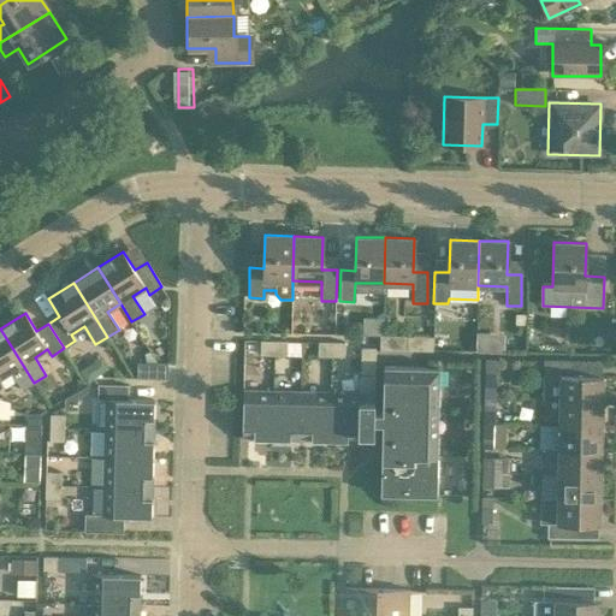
[(0,388),(3,386),(0,383),(0,378),(11,372),(22,390),(34,383),(0,329),(0,388)]
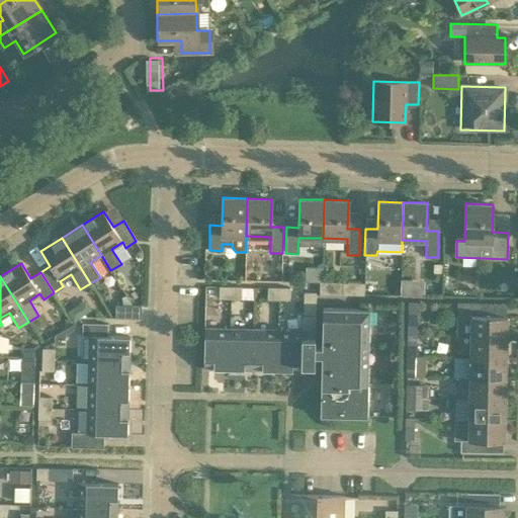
[(405,277),(405,293),(428,294),(429,278),(405,277)]
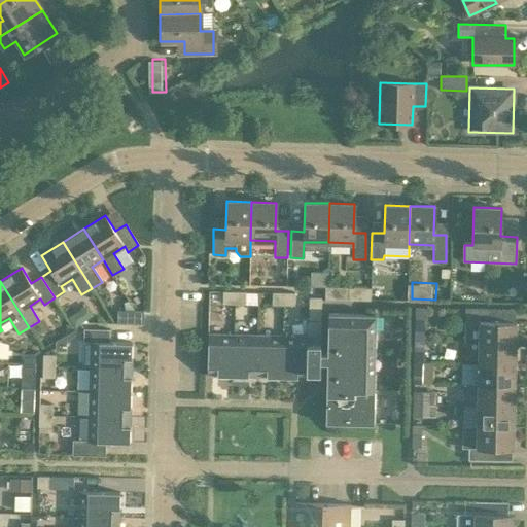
[(366,296),(367,289),(326,288),(326,301),(366,302),(366,296)]
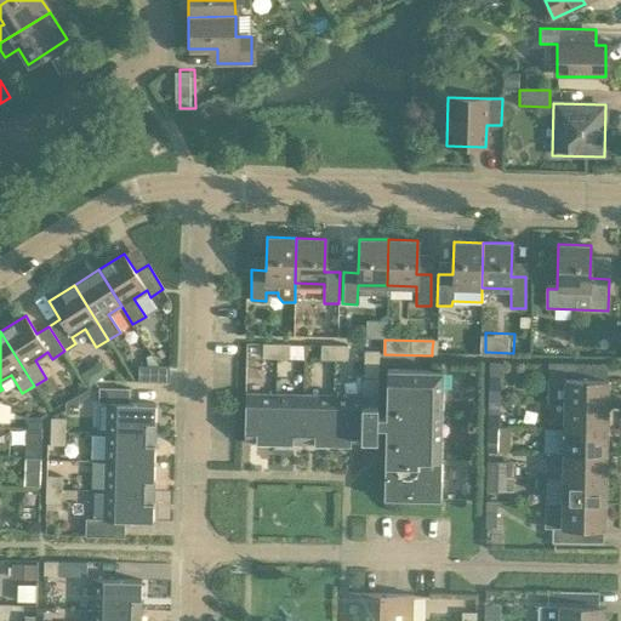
[(261,357),(274,357),(274,342),(261,342),(261,357)]
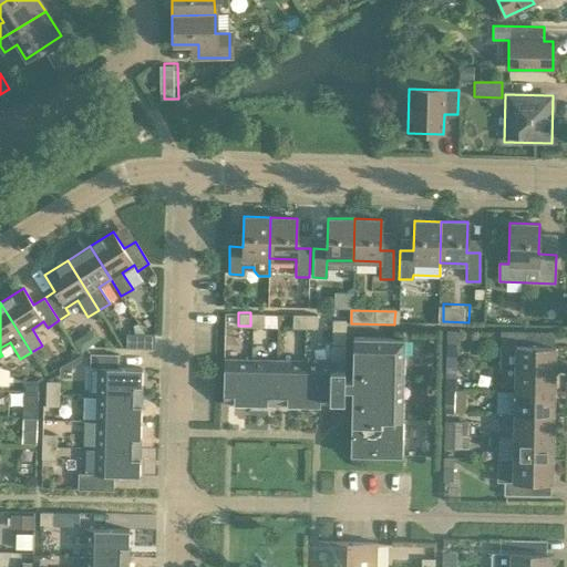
[(263,313),(250,312),(250,326),(263,326),(263,313)]
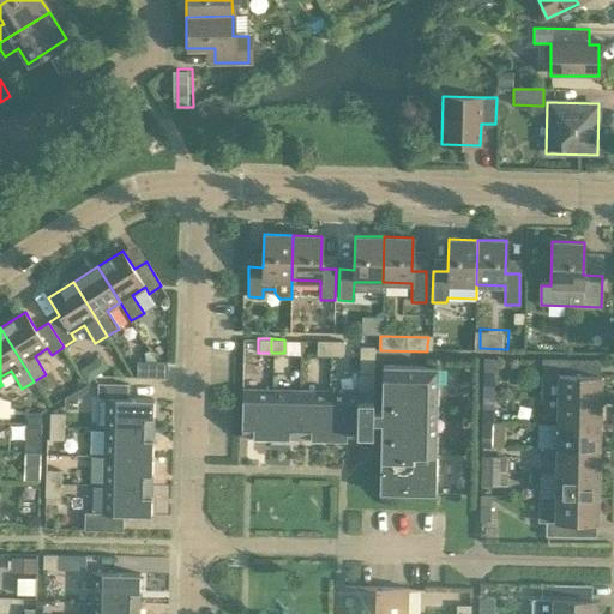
[(597,339),(597,349),(611,349),(611,339),(597,339)]
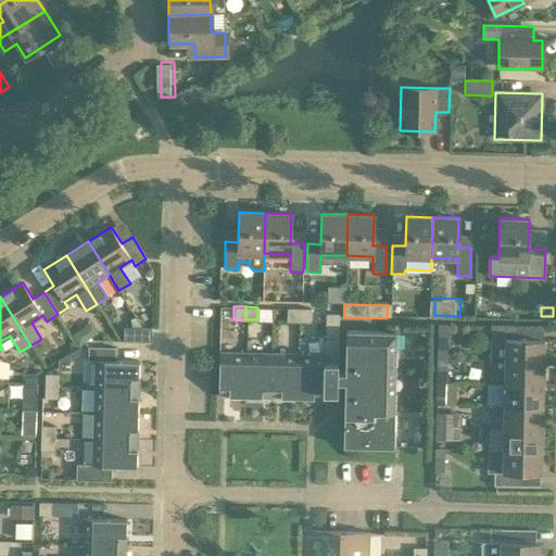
[(286,321),(298,321),(298,308),(286,308),(286,321)]
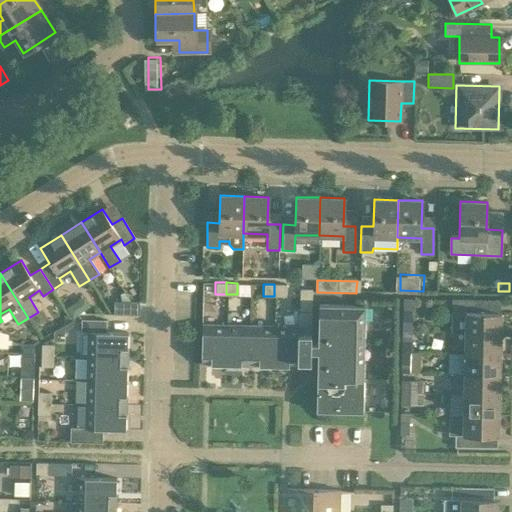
[(285,284),(274,284),(274,296),(285,296),(285,284)]
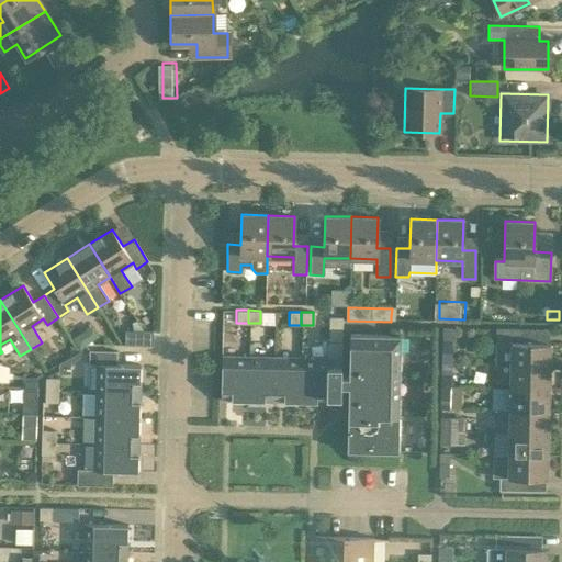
[(327,356),(326,395),(340,395),(340,363),(341,316),(328,316),(327,356)]
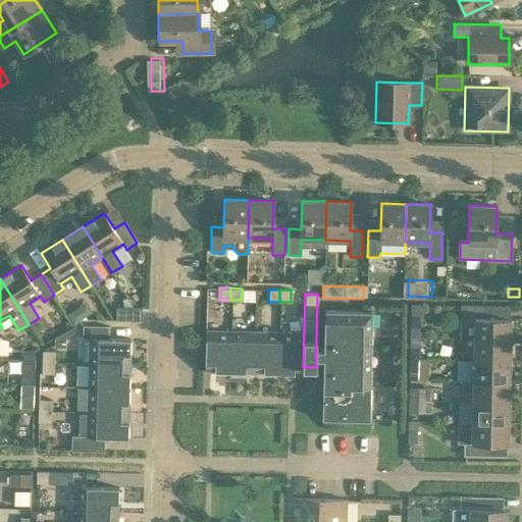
[(461,338),(473,340),(510,340),(511,318),(494,318),(494,306),(462,305),(461,338)]
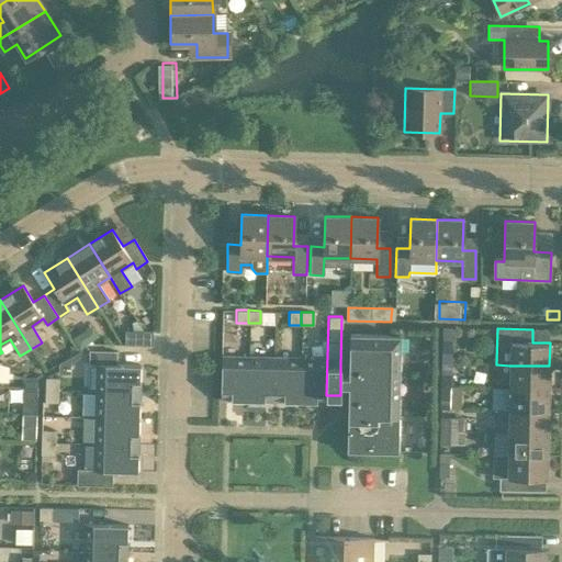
[(126,332),(125,345),(153,345),(153,332),(144,332),(134,332),(126,332)]
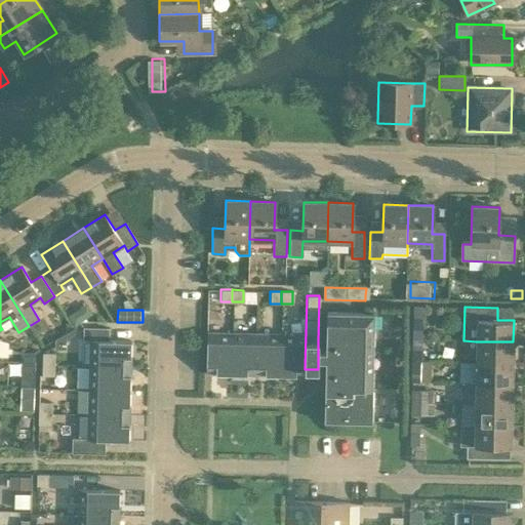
[(325,310),(325,345),(332,345),(331,390),(324,390),(323,419),(371,419),(373,311),(325,310)]
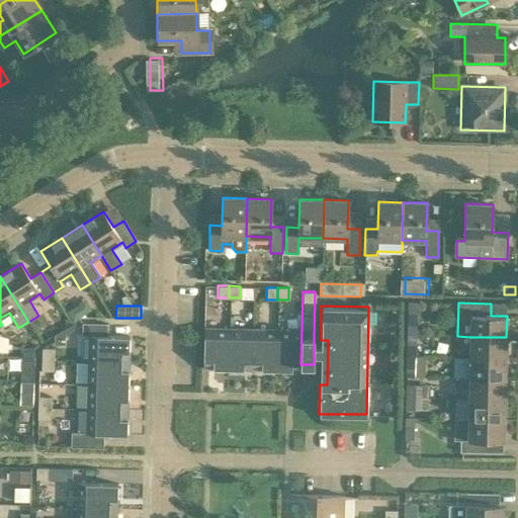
[(81,315),(75,307),(68,312),(74,320),(81,315)]
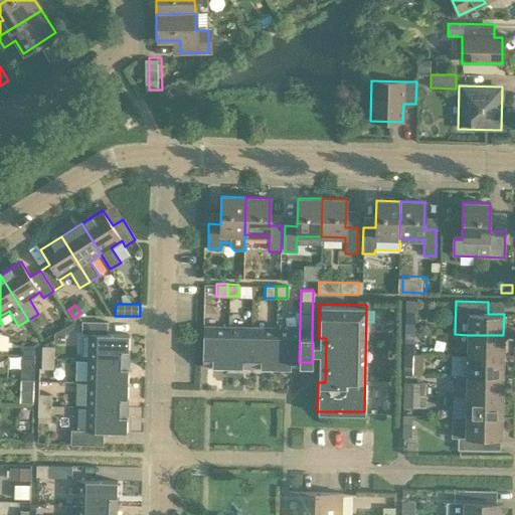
[(404,312),(404,333),(414,334),(414,312),(404,312)]
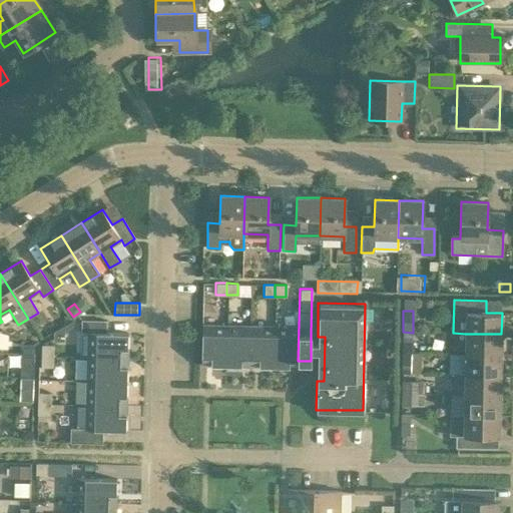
[(82,321),(82,332),(88,332),(87,356),(128,357),(128,335),(106,334),(106,321),(82,321)]
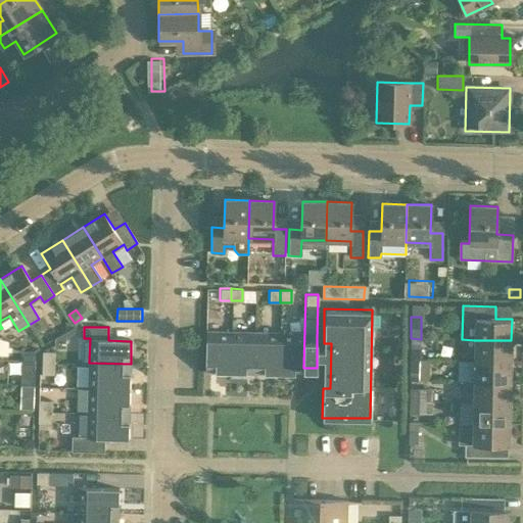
[(204,370),(230,371),(230,330),(205,329),(204,370)]
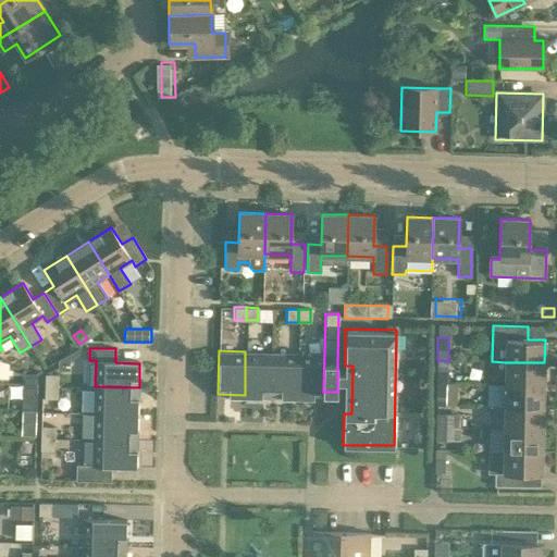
[(271,351),(245,351),(245,395),(271,395),(271,351)]
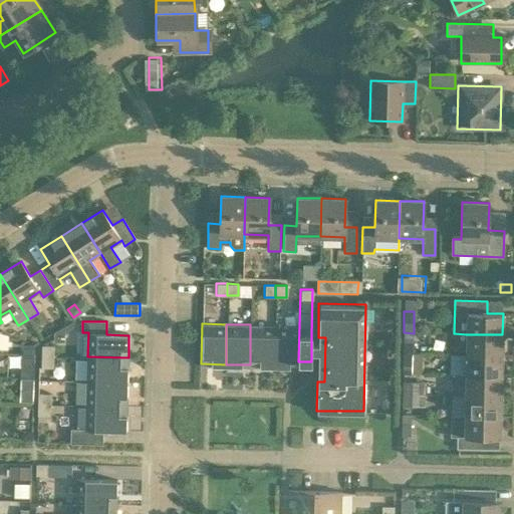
[(274,325),(250,324),(250,364),(274,365),(274,325)]
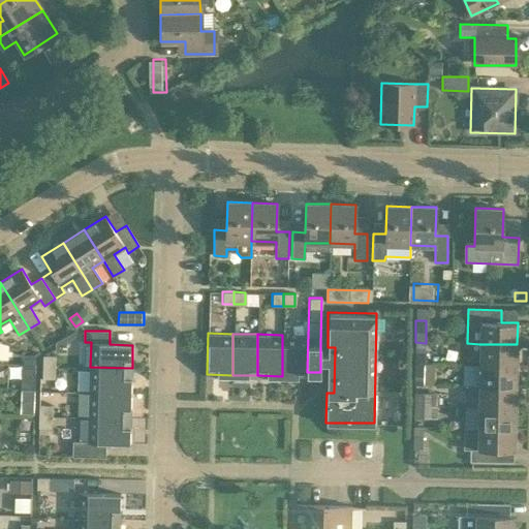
[(282,335),(282,376),(307,376),(307,374),(308,335),(282,335)]
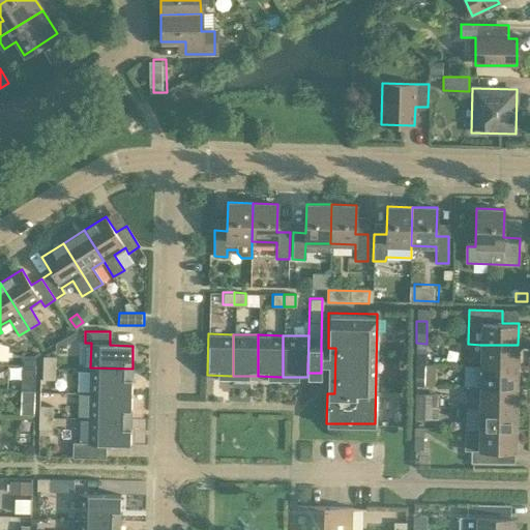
[(427,344),(416,343),(416,364),(425,364),(427,344)]
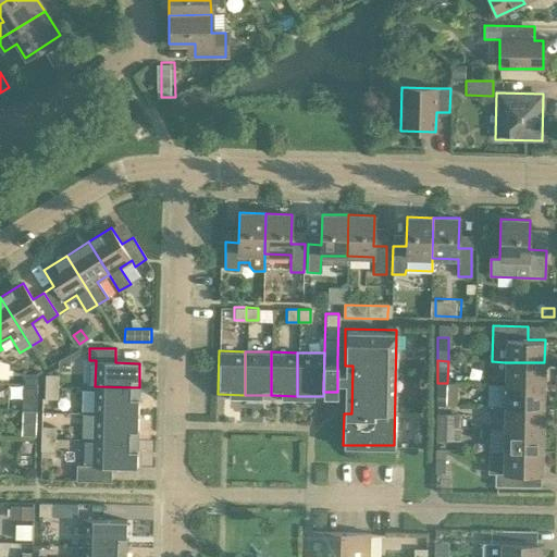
[(544,362),(505,362),(505,384),(544,385),(544,362)]
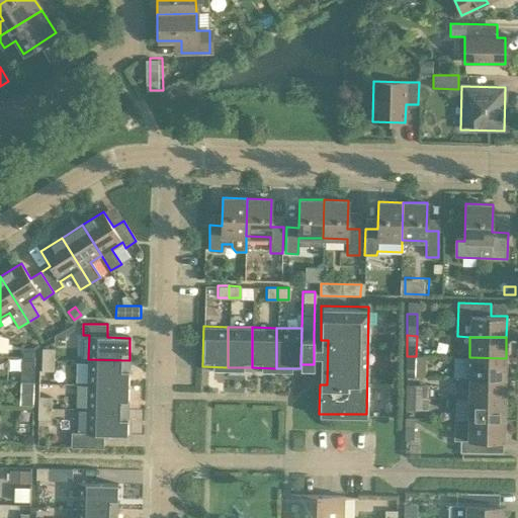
[(55,348),(42,348),(41,359),(54,359),(55,348)]
